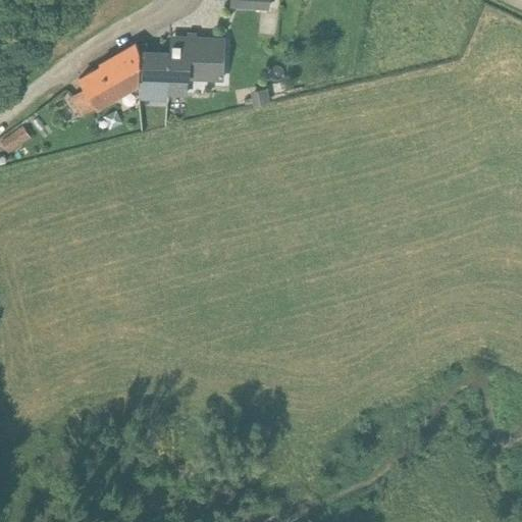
[(268,10),(268,0),(229,0),(230,8),(268,10)]
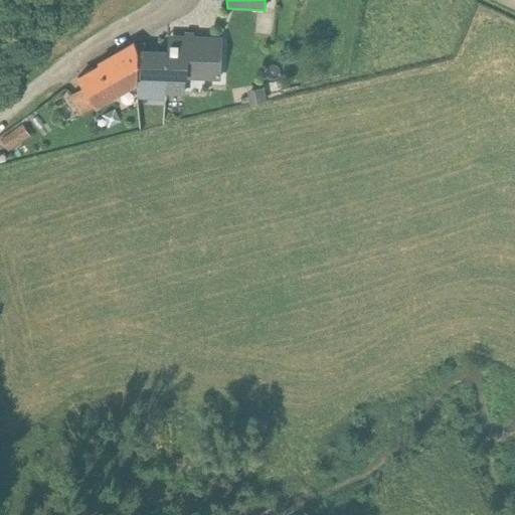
[(167,52),(166,75),(219,78),(220,39),(173,37),(173,53),(167,52)]
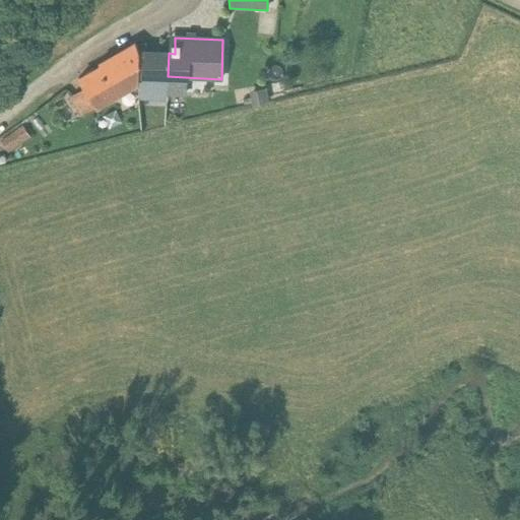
[(138,86),(139,52),(135,43),(99,63),(100,66),(78,79),(84,88),(94,107),(137,82),(137,86),(138,86)]
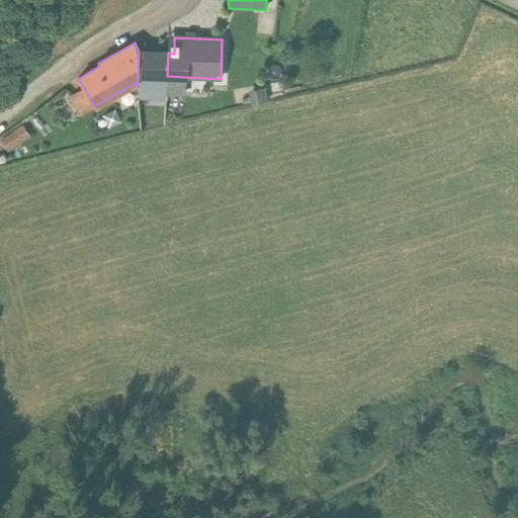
[(167,76),(168,53),(139,52),(138,86),(159,86),(160,76),(167,76)]
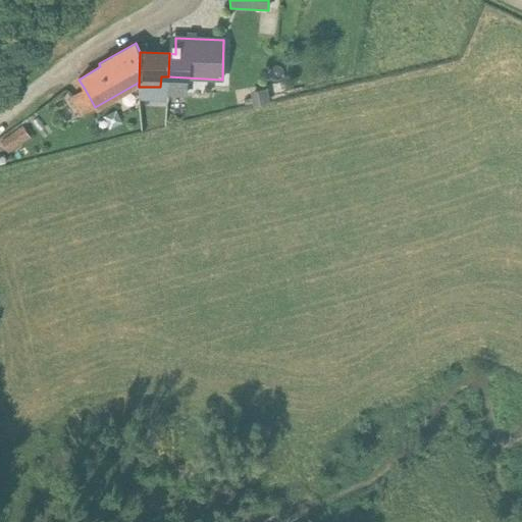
[(269,103),(266,88),(250,91),(253,106),(264,104),(269,103)]
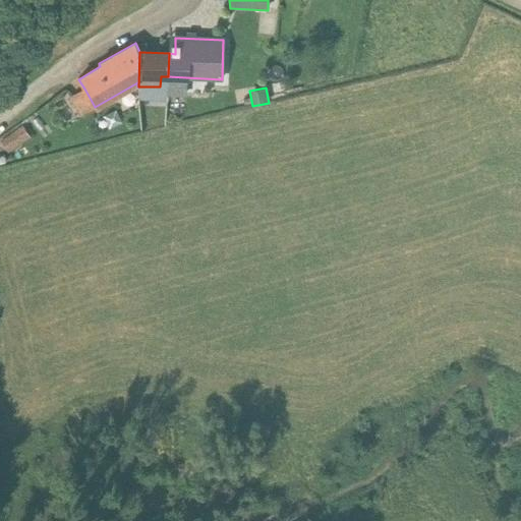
[(30,138),(22,125),(0,140),(0,142),(8,154),(30,138)]
